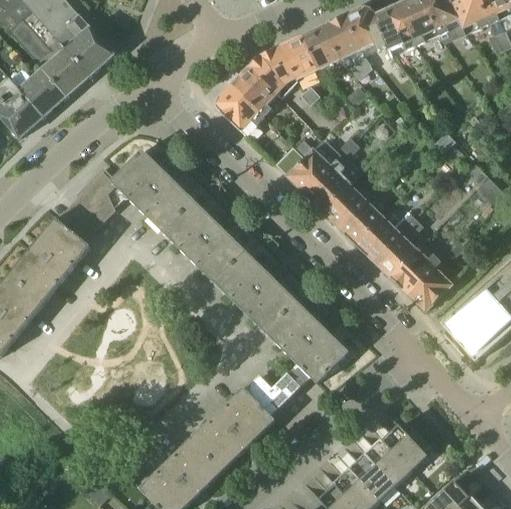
[(67,97),(91,76),(23,0),(0,0),(0,21),(5,25),(42,67),(42,68),(67,97)]
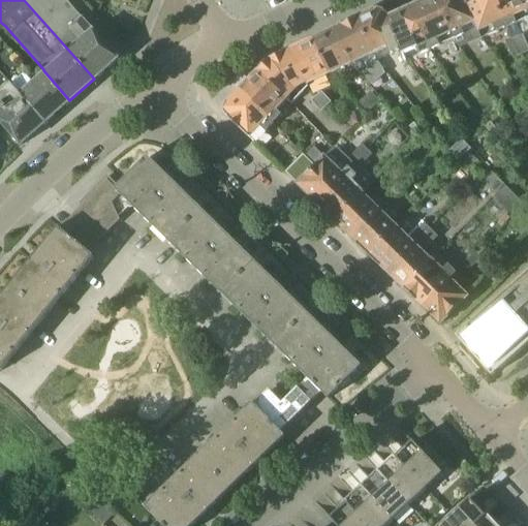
[(24,0),(94,79),(119,56),(93,27),(93,28),(68,0),(24,0)]
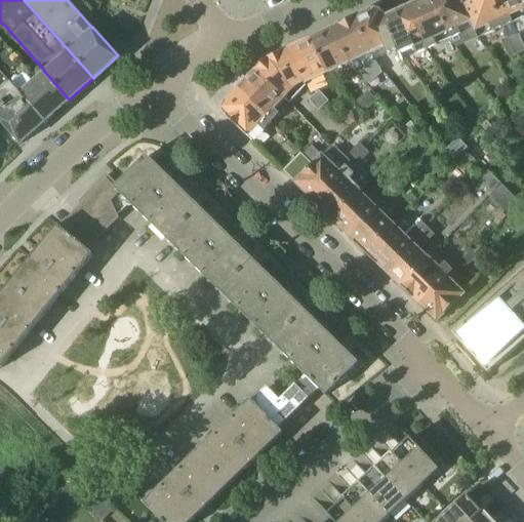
[(447,29),(434,0),(416,0),(407,4),(427,47),(436,43),(433,36),(447,30),(447,29)]
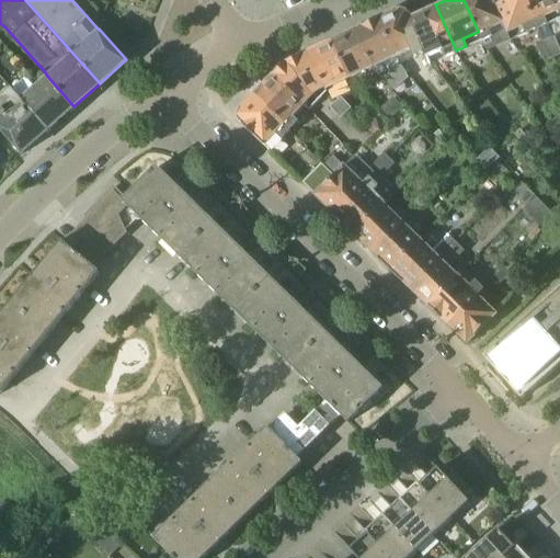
[(464,0),(478,31),(478,32),(481,38),(492,34),(488,26),(502,21),(503,20),(493,0),(464,0)]
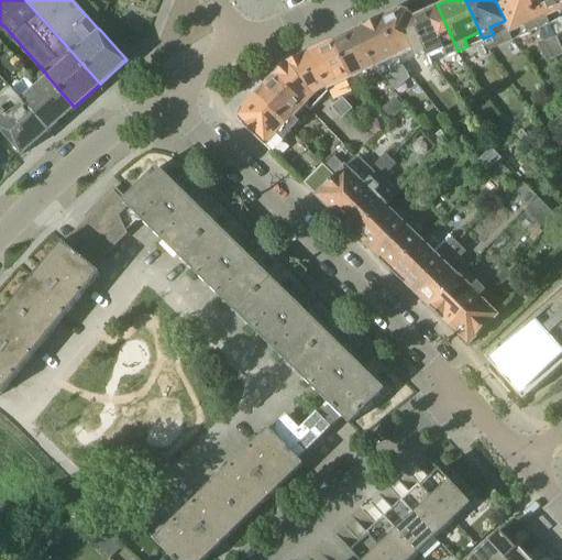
[(528,31),(539,26),(527,0),(495,0),(505,20),(504,21),(508,31),(525,24),(528,31)]
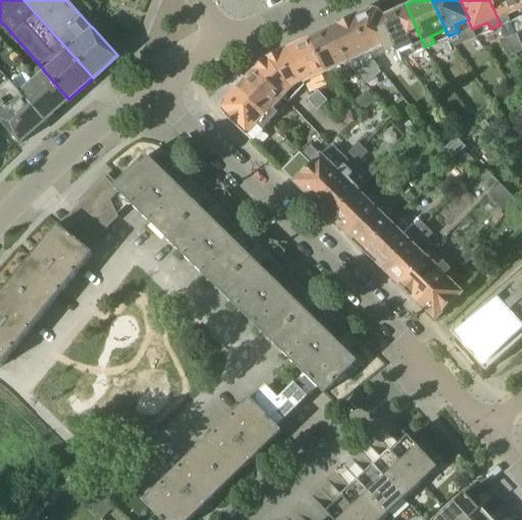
[(508,13),(521,7),(518,0),(489,0),(501,25),(511,20),(508,13)]
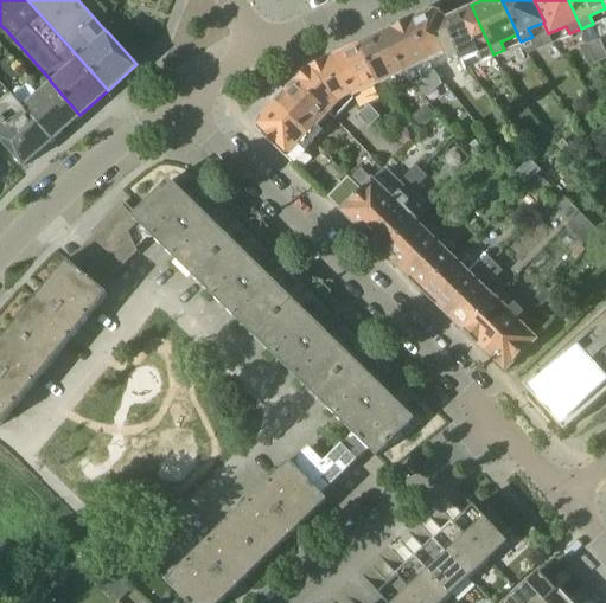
[(482,61),(493,55),(471,5),(444,17),(460,53),(459,55),(461,59),(477,52),(482,61)]
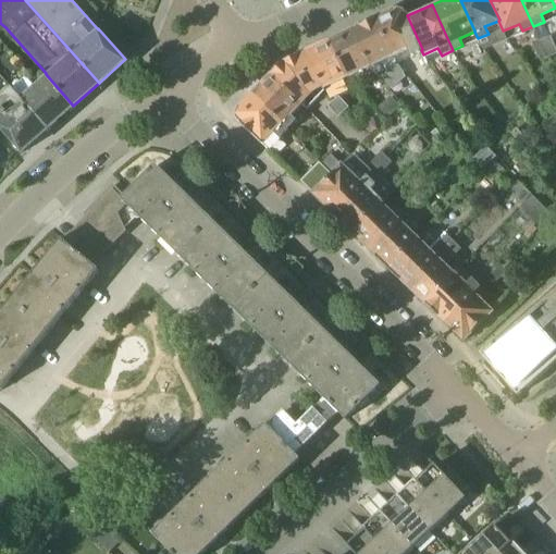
[(422,49),(407,15),(404,9),(404,8),(397,5),(375,16),(392,52),(393,52),(393,53),(408,47),(411,54),(421,50),(422,49)]
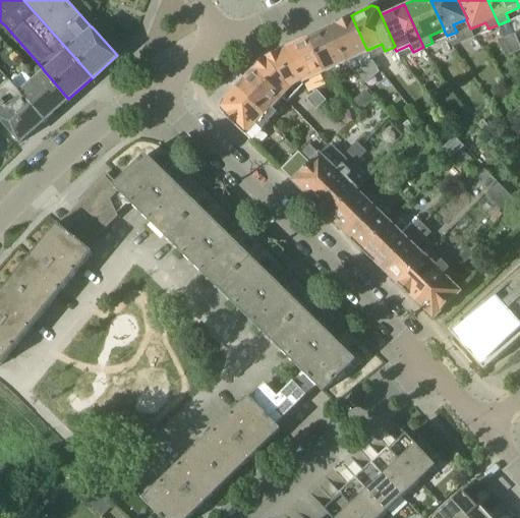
[(345,60),(366,49),(351,15),(330,25),(345,60)]
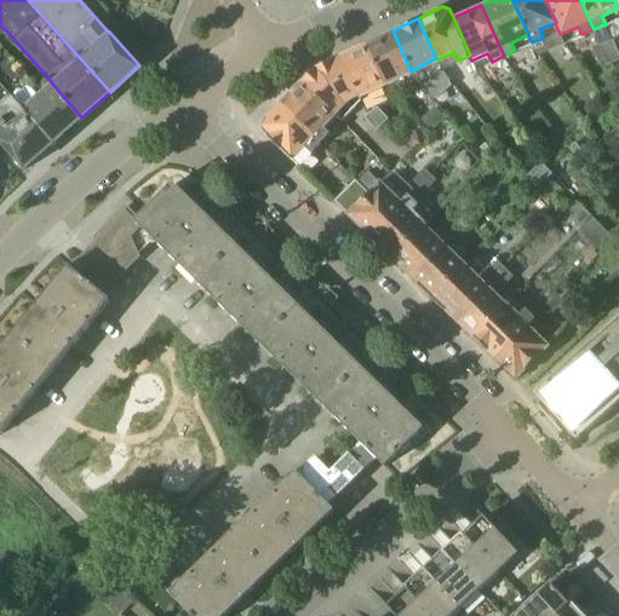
[(385,84),(411,72),(393,30),(366,42),(385,82),(385,84)]
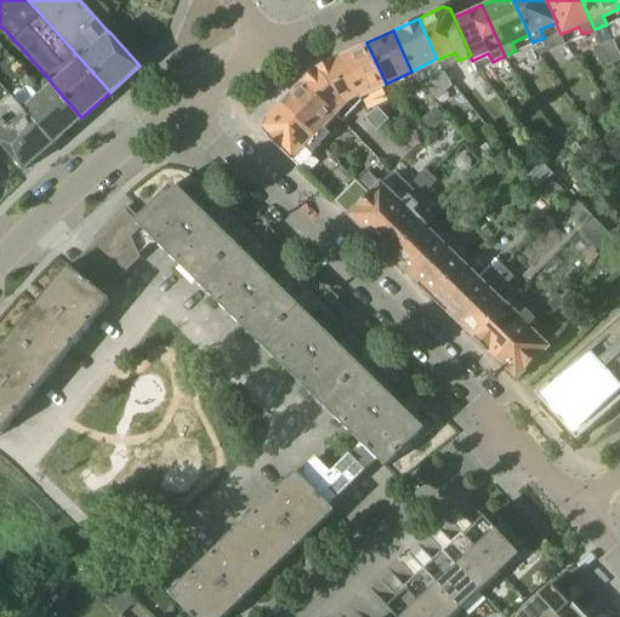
[(619,52),(614,38),(601,43),(607,58),(609,63),(619,57),(619,52)]
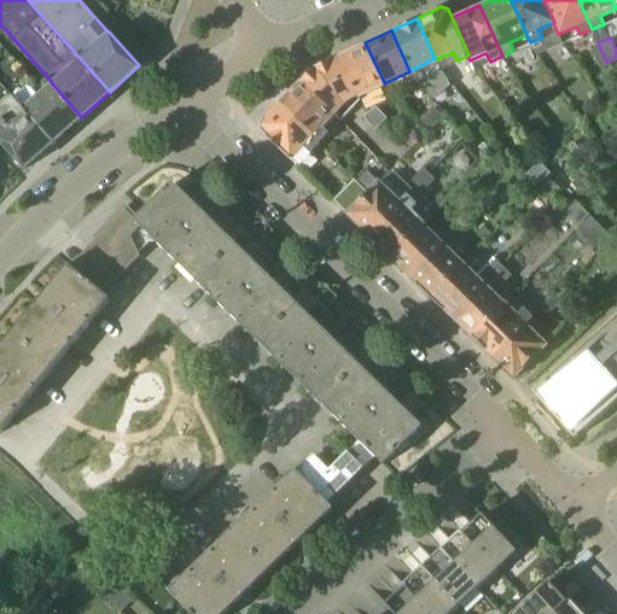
[(0,80),(53,141),(81,117),(51,82),(42,89),(0,41),(0,80)]
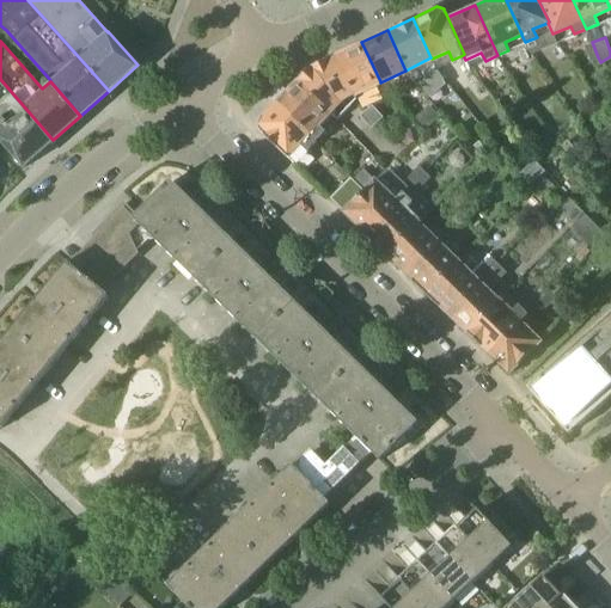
[(355,94),(380,83),(380,81),(361,42),(336,54),(354,92),(354,93),(355,94)]
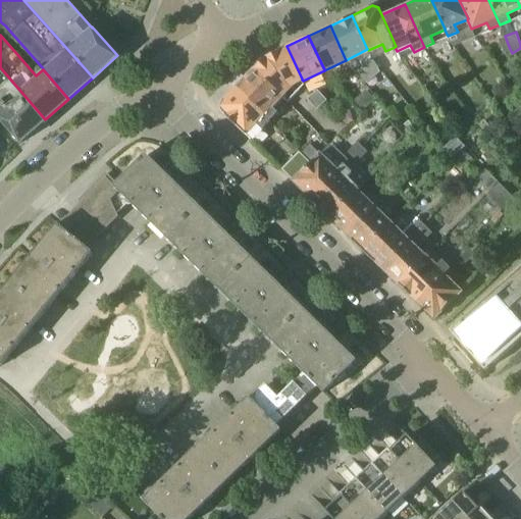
[(510,49),(505,36),(499,39),(504,51),(510,49)]
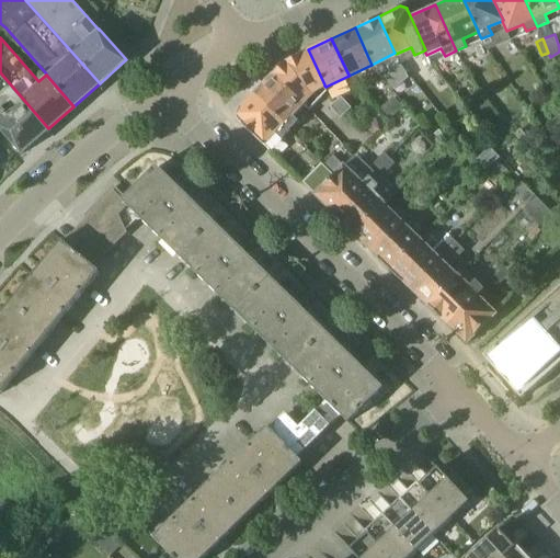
[(316,90),(324,86),(324,84),(308,49),(285,60),(284,60),(273,72),(304,103),(316,90)]
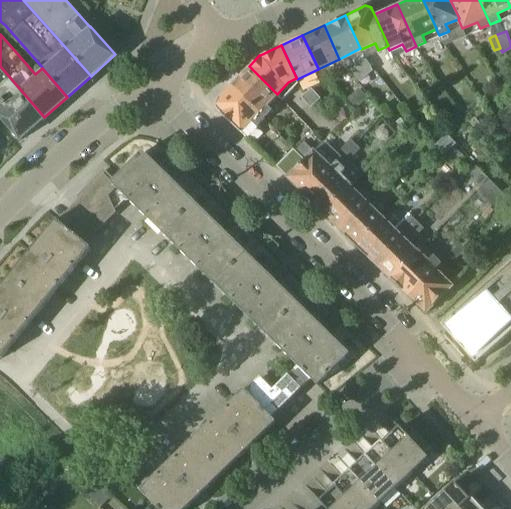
[(0,116),(20,139),(44,117),(0,66),(0,116)]
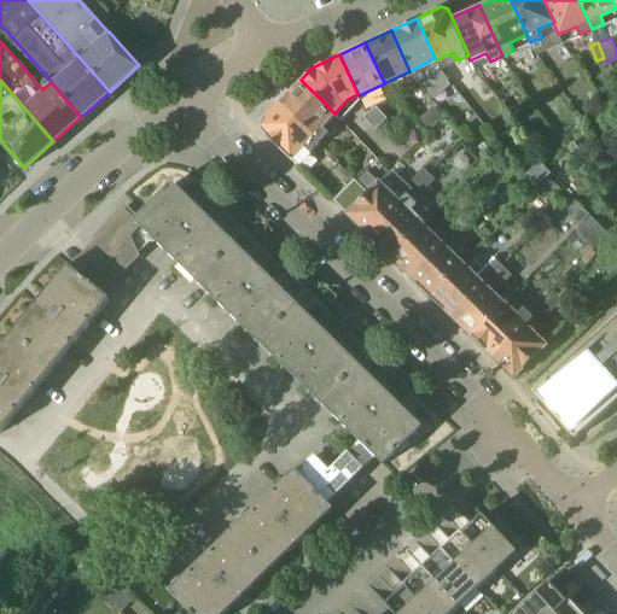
[(322,126),(335,113),(301,80),(280,101),(320,140),(329,132),(322,126)]
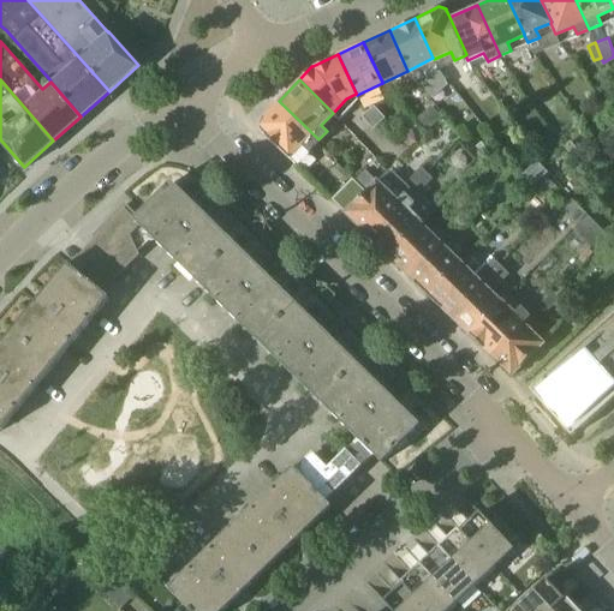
[(290,156),(296,162),(319,139),(279,101),(262,118),(260,120),(260,125),(261,129),(262,132),(266,135),(264,135),(278,147),(288,157),(290,156)]
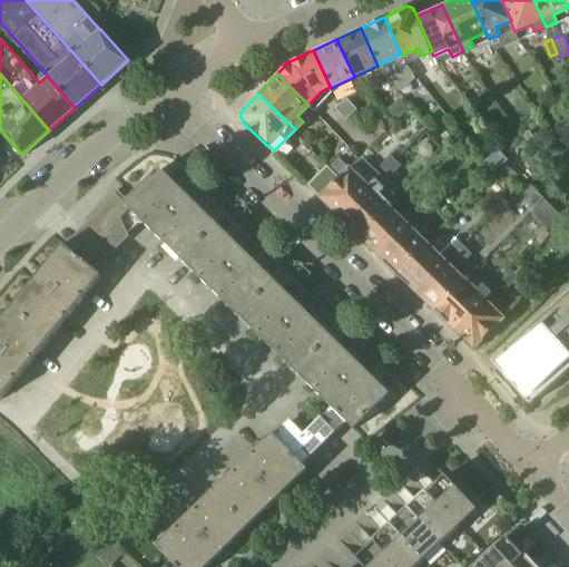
[(341,100),(351,113),(356,107),(345,96),(341,100)]
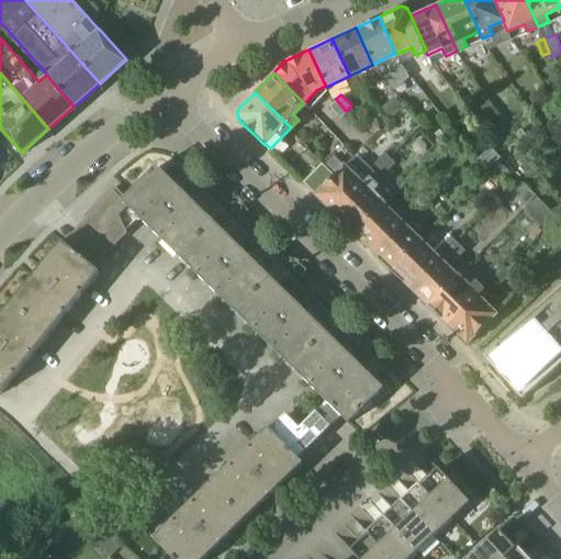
[(340,115),(346,111),(336,99),(331,104),(340,115)]
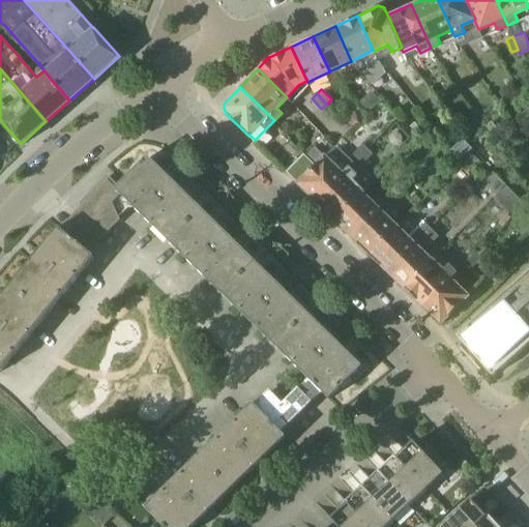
[(357,156),(366,147),(361,142),(352,152),(357,156)]
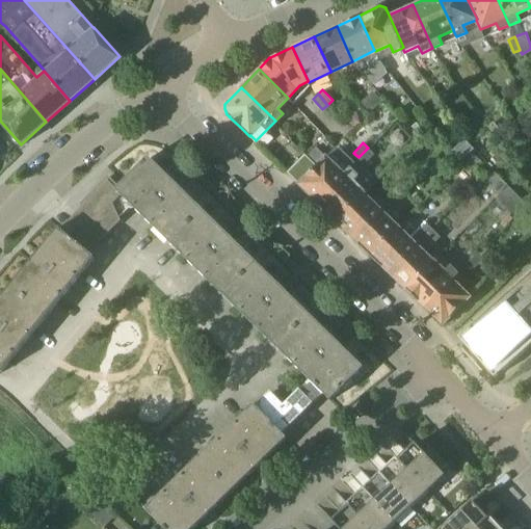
[(307,155),(316,164),(325,155),(316,144),(307,155)]
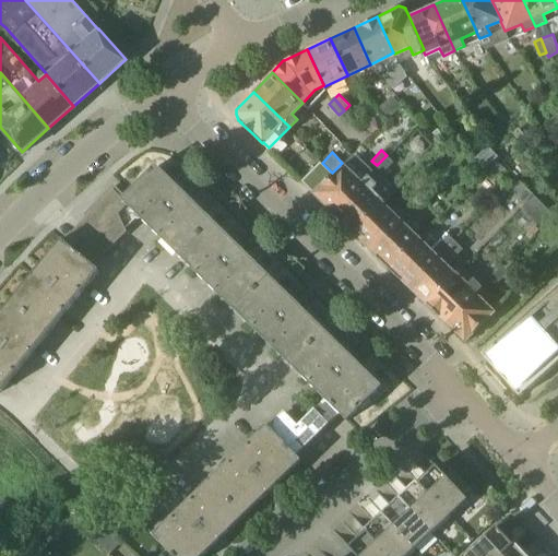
[(387,155),(377,165),(382,170),(392,161),(387,155)]
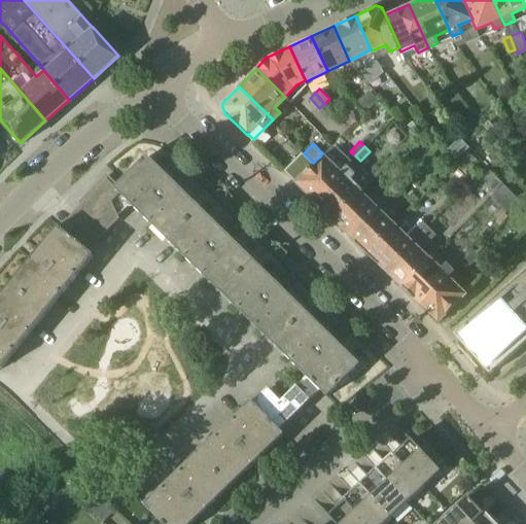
[(481,163),(467,149),(458,159),(471,172),(481,163)]
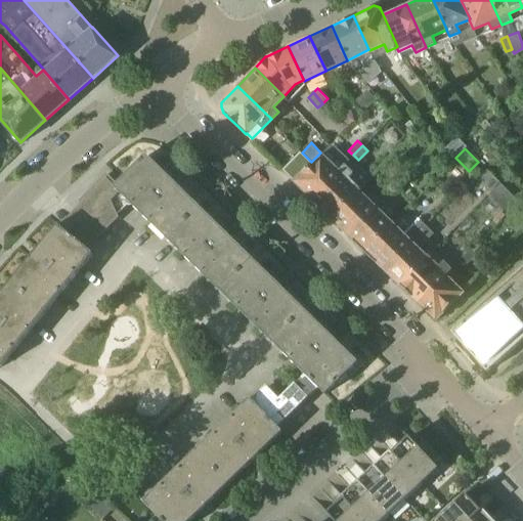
[(294,179),(311,162),(302,153),(299,149),(281,168),(294,179)]
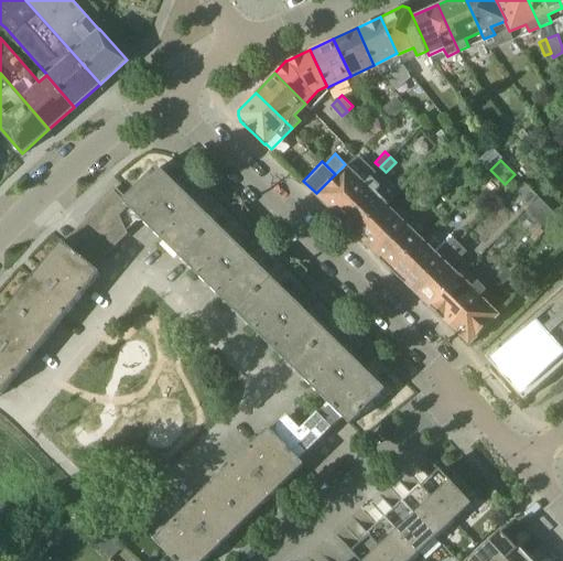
[(335,213),(365,183),(345,164),(335,174),(316,193),(316,194),(335,213)]
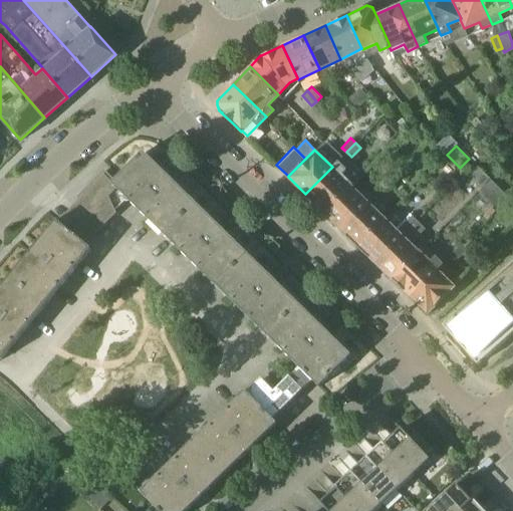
[(173,180),(167,173),(144,151),(119,175),(114,180),(127,198),(164,233),(196,201),(173,180)]
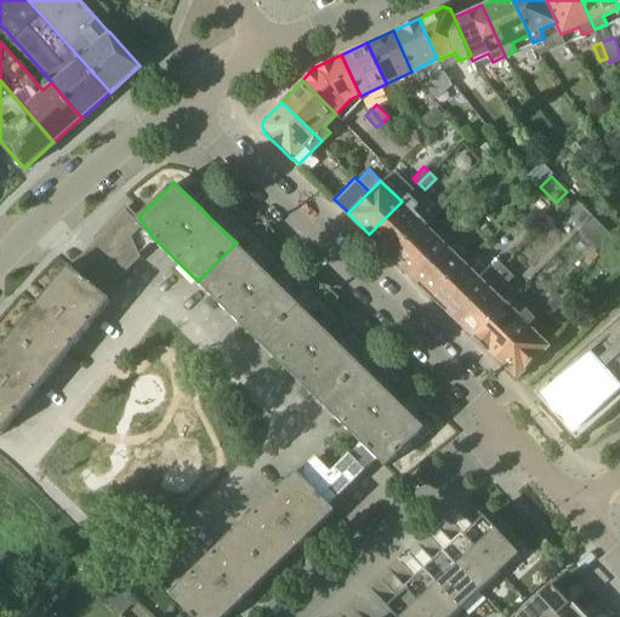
[(424,222),(425,221),(413,209),(419,203),(409,194),(402,201),(369,234),(391,255),(424,222)]
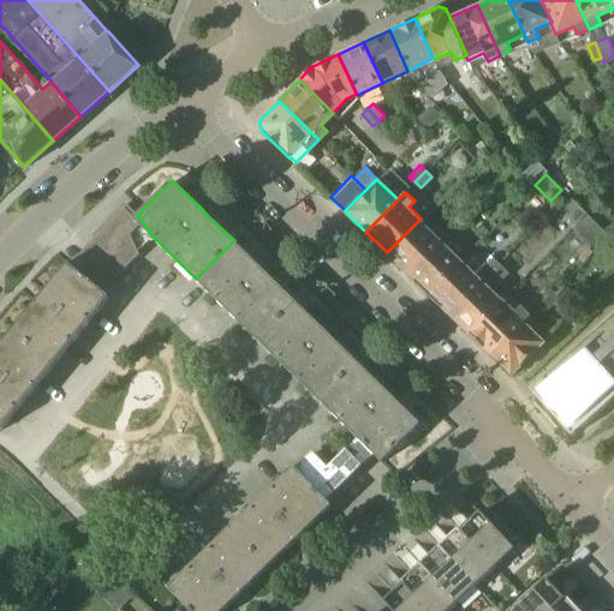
[(566,195),(553,207),(573,226),(586,213),(566,195)]
